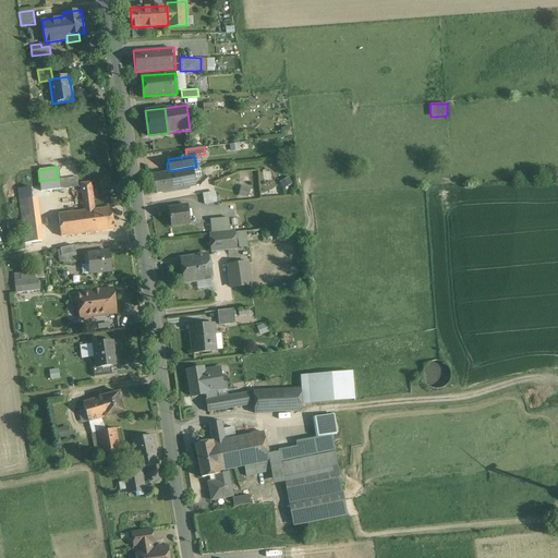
[(170,171),(153,174),(156,193),(196,186),(194,178),(201,177),(199,168),(198,168),(193,169),(192,168),(192,167),(170,171)]
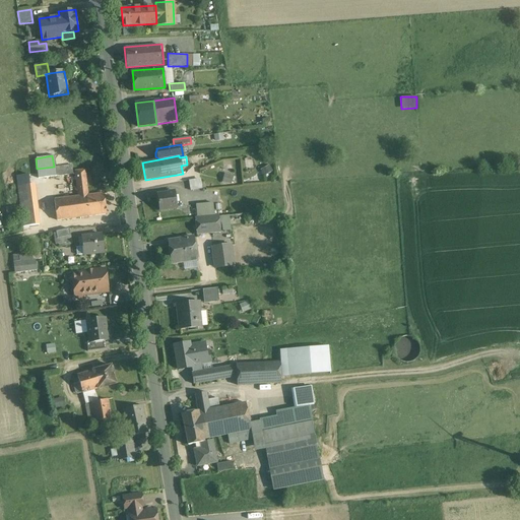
[(54,167),(37,169),(38,179),(73,174),(72,165),(54,167)]
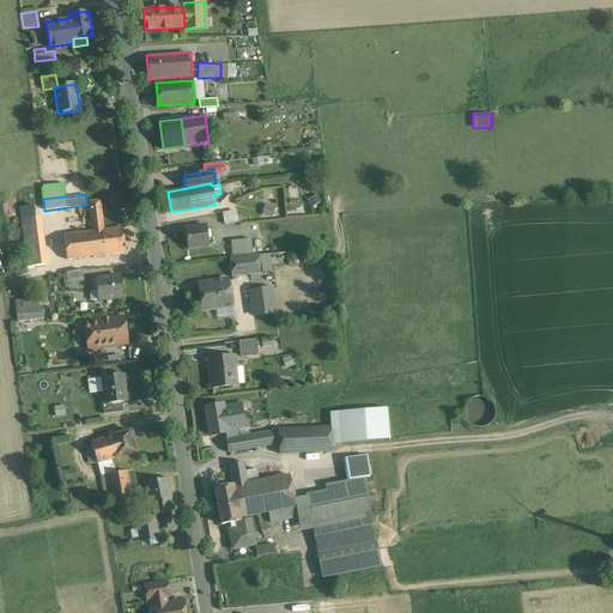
[(99,200),(87,202),(91,232),(92,232),(103,231),(99,200)]
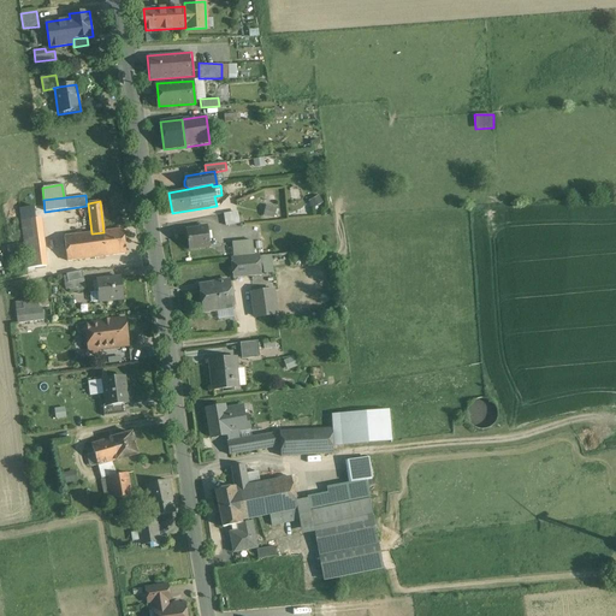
[(34,206),(19,208),(21,220),(35,219),(34,206)]
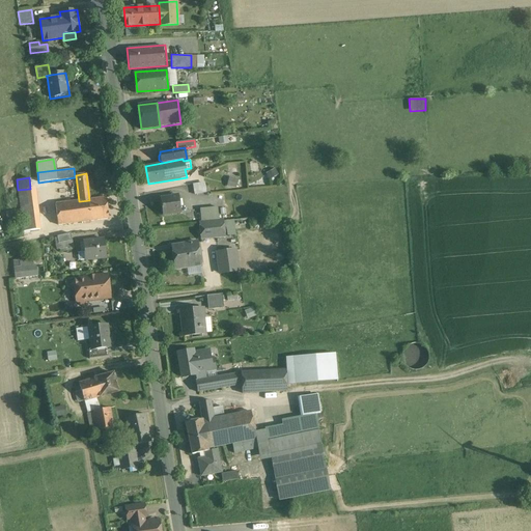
[(238,188),(239,179),(229,177),(228,186),(238,188)]
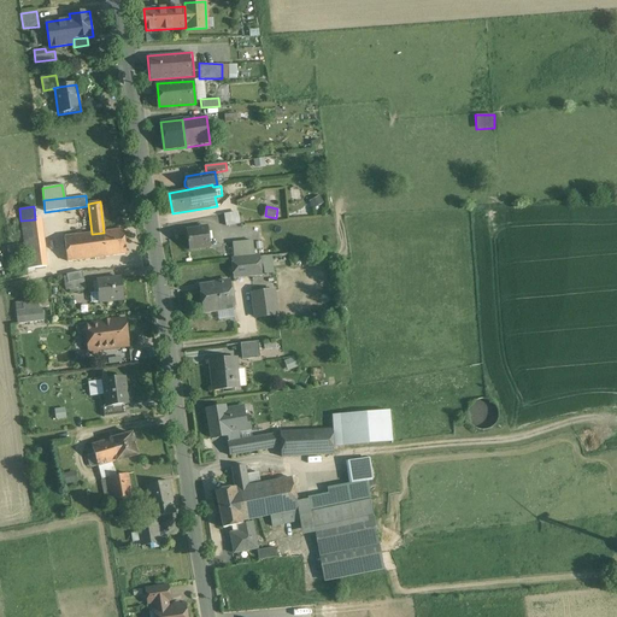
[(240,211),(224,213),(227,225),(241,223),(240,211)]
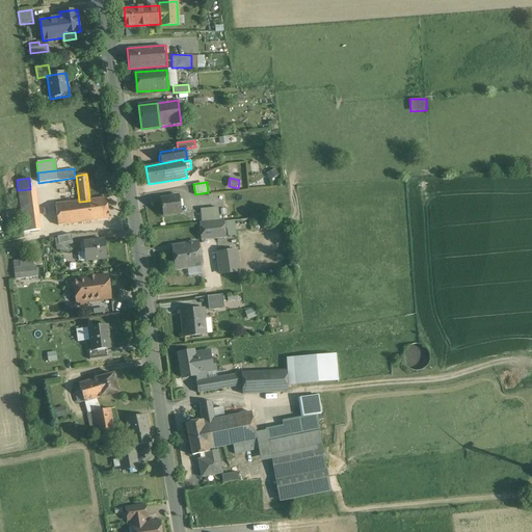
[(30,189),(18,190),(20,210),(36,208),(34,188),(30,189)]
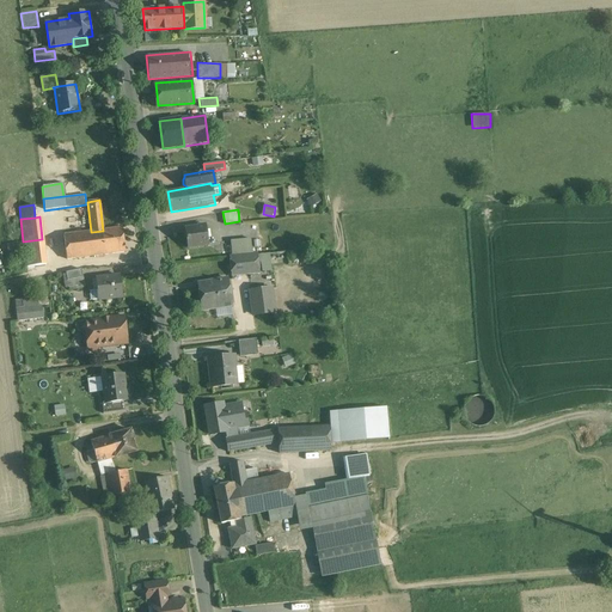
[(199,227),(185,228),(188,248),(208,245),(206,226),(199,226),(199,227)]
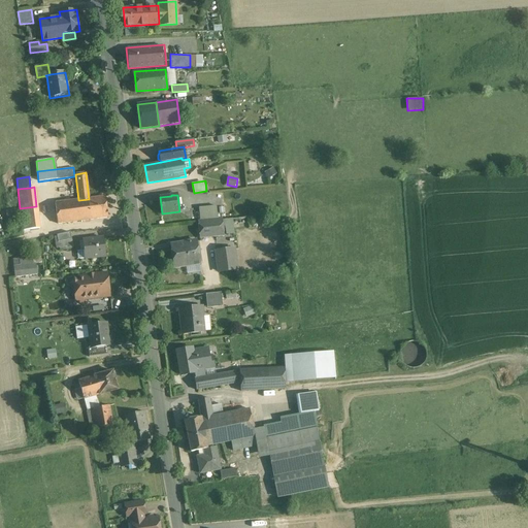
[(89,199),(79,200),(81,221),(107,218),(104,197),(89,199)]
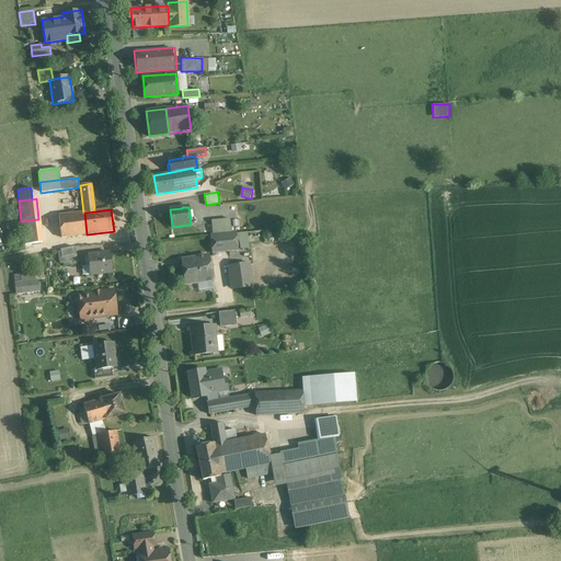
[(83,213),(58,215),(60,238),(87,235),(84,213),(83,213)]
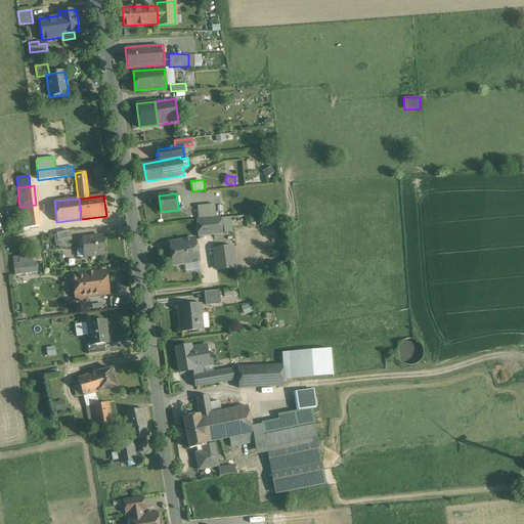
[(36,205),(19,207),(20,216),(22,228),(39,226),(36,205)]
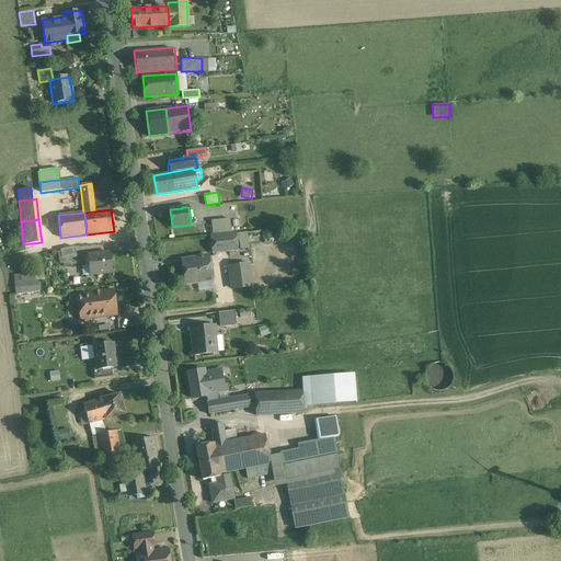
[(21,221),(4,222),(6,233),(22,231),(21,221)]
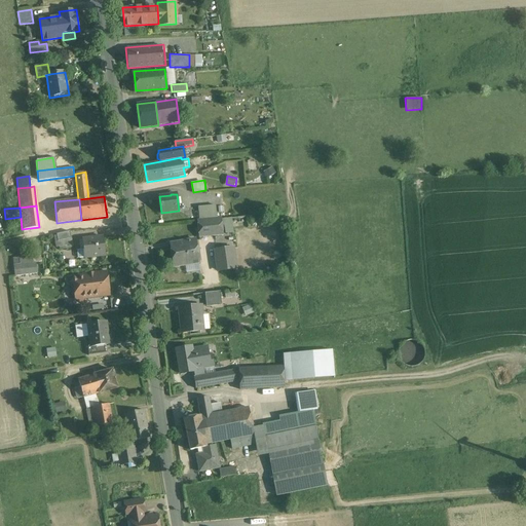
[(221,219),(197,222),(199,236),(222,234),(221,219)]
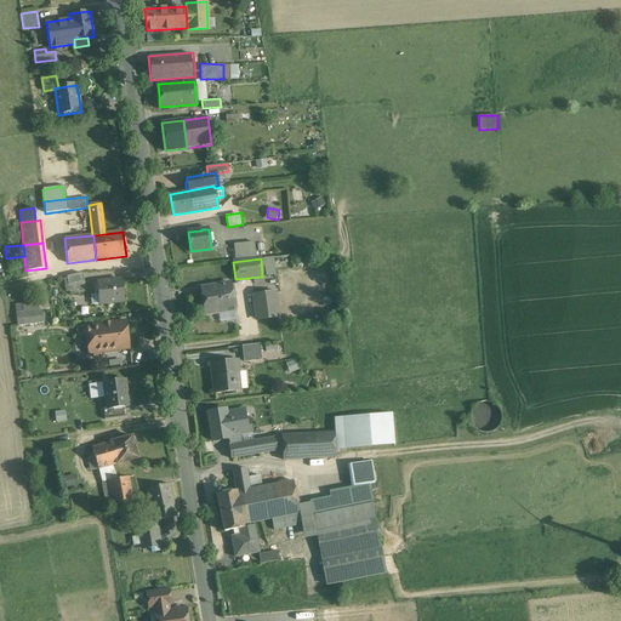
[(83,273),(67,277),(68,285),(84,281),(83,273)]
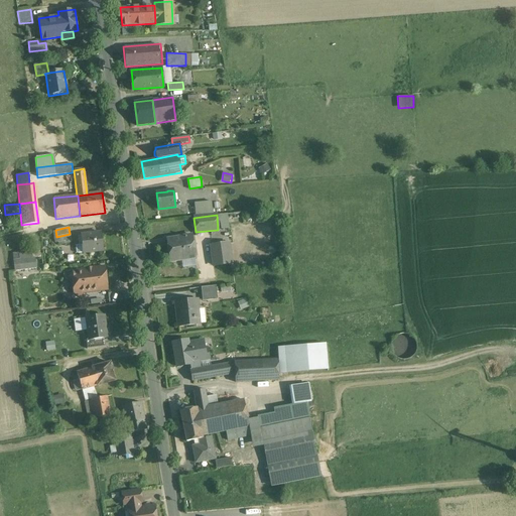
[(101,233),(81,235),(82,245),(77,246),(76,247),(76,252),(78,253),(103,251),(101,233)]
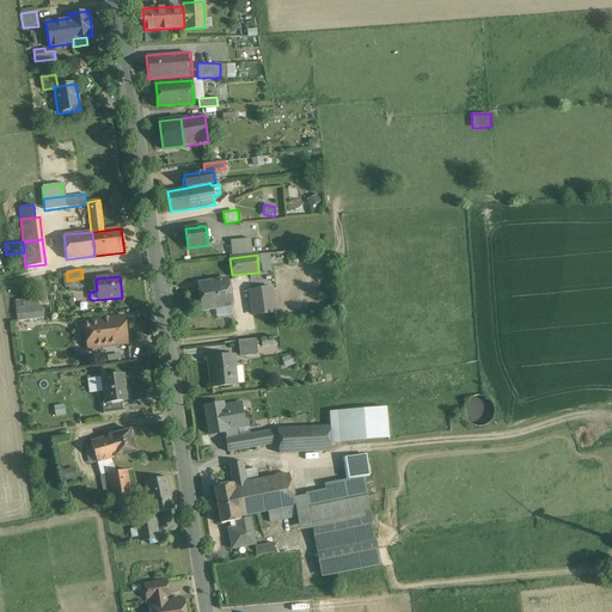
[(83,277),(67,281),(69,291),(85,288),(83,277)]
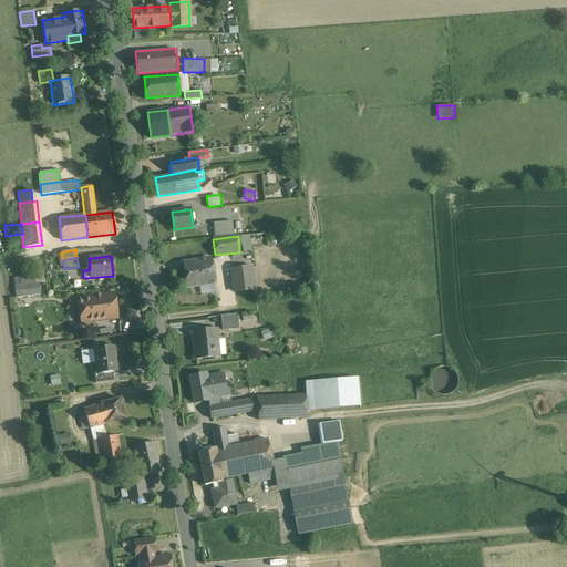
[(210,258),(183,263),(187,288),(214,284),(210,258)]
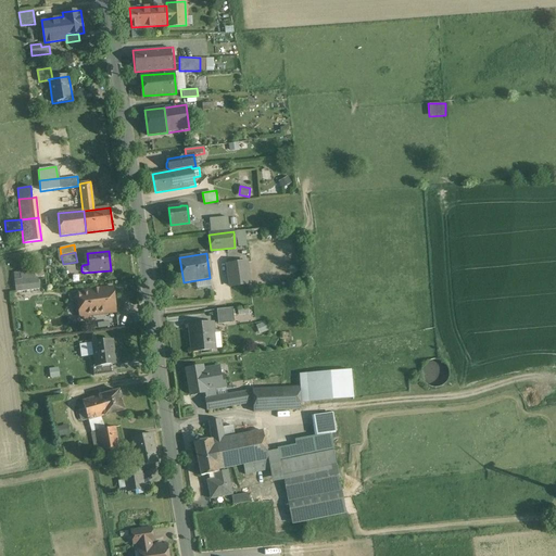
[(245,262),(227,264),(230,287),(249,283),(245,262)]
